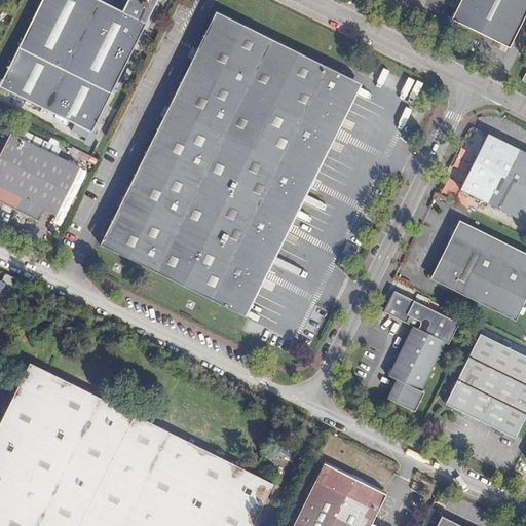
[(128,0),(123,11),(100,0),(43,0),(0,85),(91,132),(158,0),(128,0)]
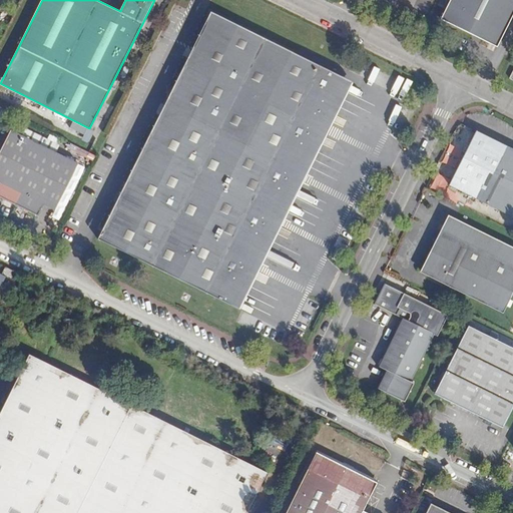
[(496,30),(504,34),(512,14),(512,0),(450,0),(441,20),(474,36),(475,33),(491,41),(496,30)]
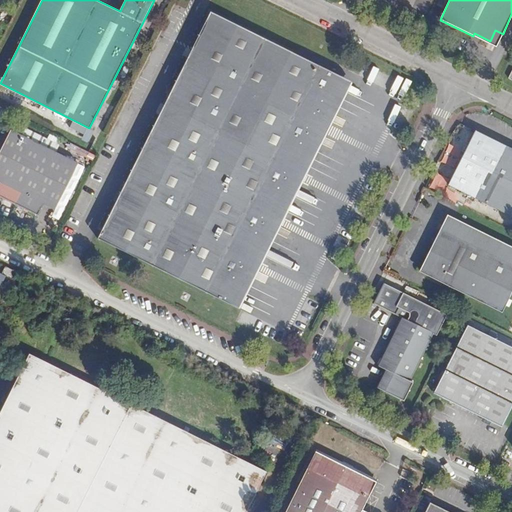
[(233,305),(346,79),(211,12),(98,239),(233,305)]
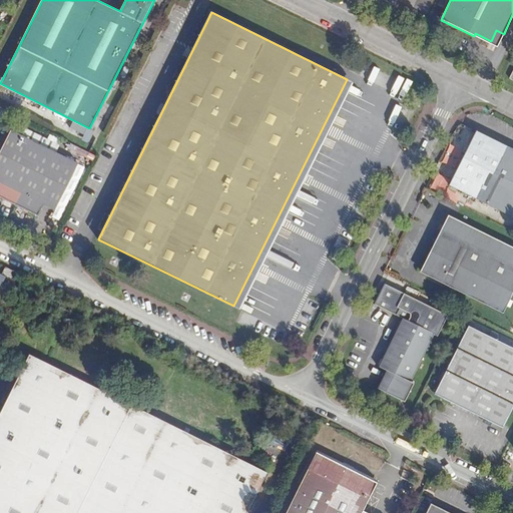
[(497,47),(504,34),(496,30),(491,41),(475,33),(474,36),(497,47)]
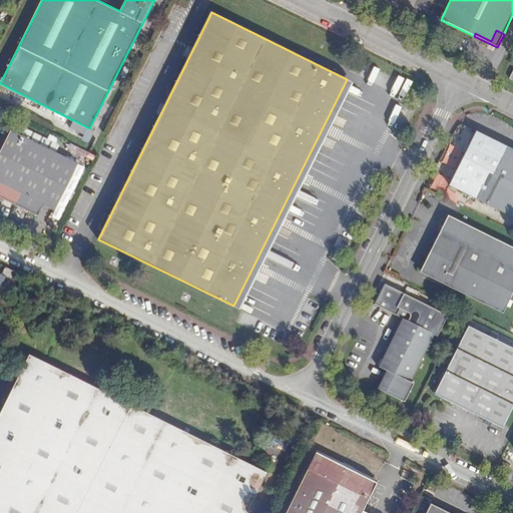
[(353,82),(347,79),(233,306),(239,309),(353,82)]
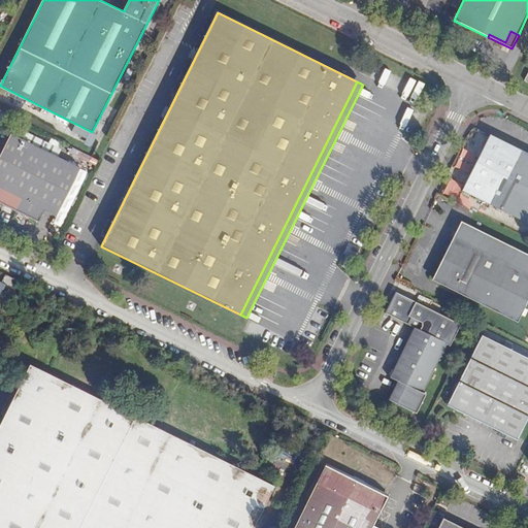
[(61,150),(27,133),(24,139),(11,133),(0,157),(0,202),(40,223),(46,211),(58,217),(81,168),(58,157),(61,150)]
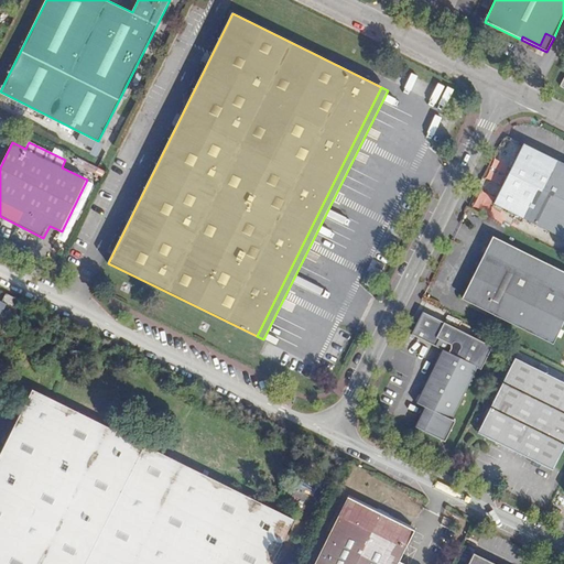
[(563,238),(563,163),(524,144),(495,204),(563,238)]
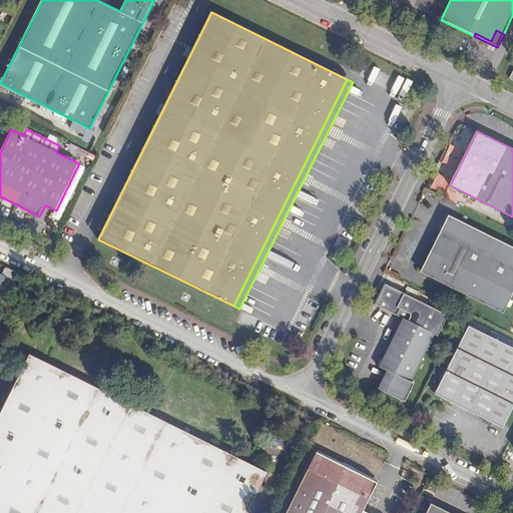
[(450,176),(458,153),(447,149),(439,172),(450,176)]
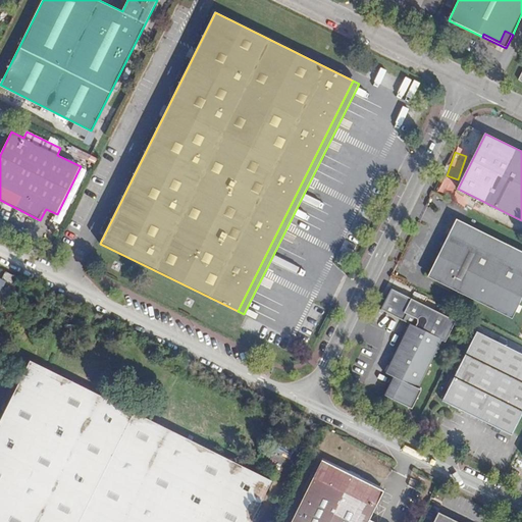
[(447,194),(450,184),(439,180),(436,191),(447,194)]
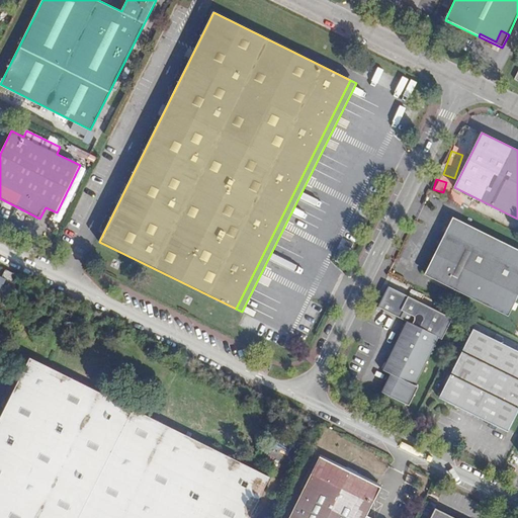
[(459,241),(467,226),(454,219),(446,235),(459,241)]
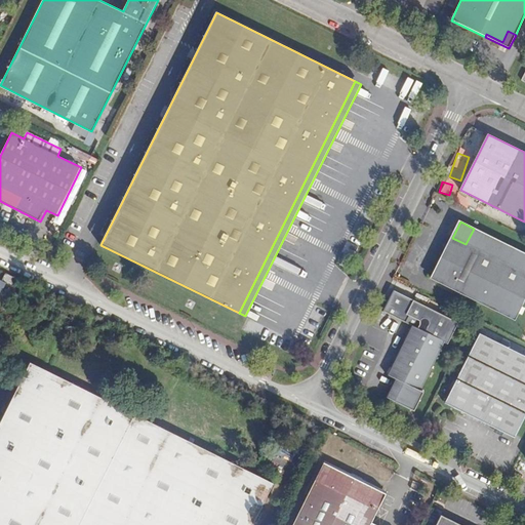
[(524,300),(524,253),(474,229),(466,244),(452,238),(451,238),(432,278),(516,320),(524,300)]
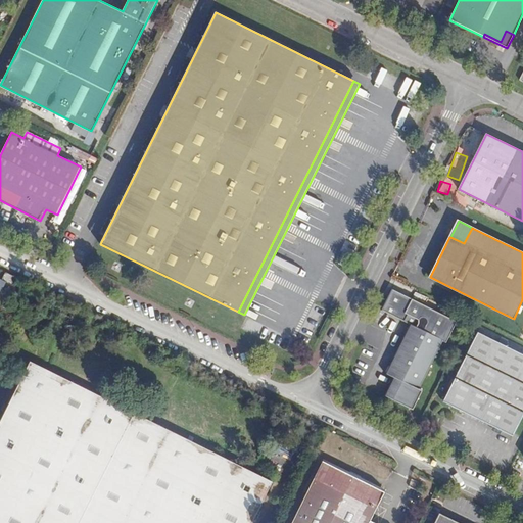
[(18,278),(6,272),(2,280),(14,285),(18,278)]
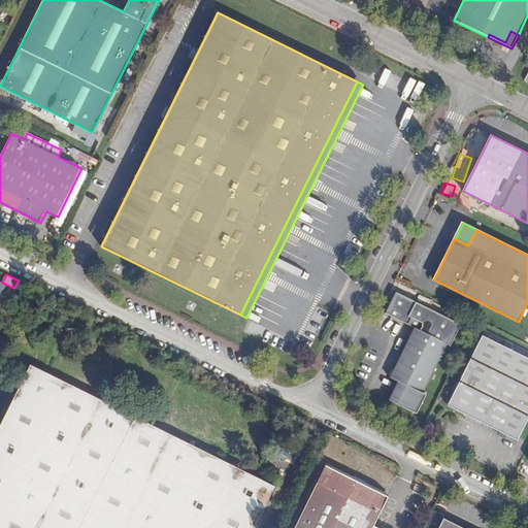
[(62,302),(55,299),(51,308),(58,311),(62,302)]
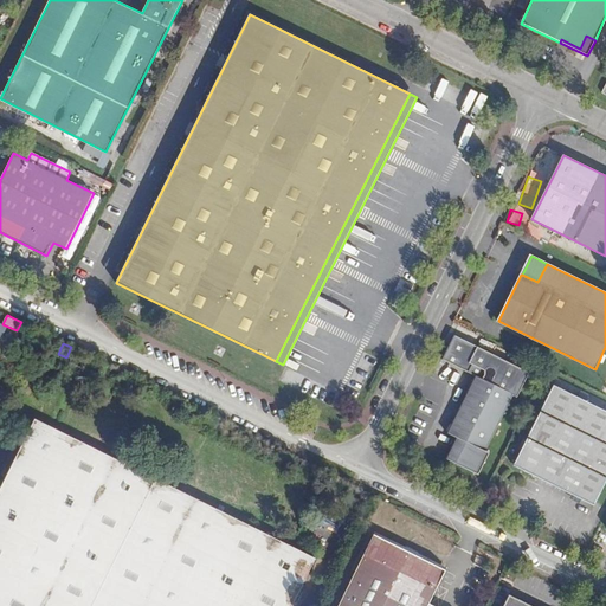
[(513,395),(517,398),(529,374),(477,348),(469,363),(487,373),(482,381),(476,378),(447,433),(458,439),(447,459),(477,474),(488,453),(485,452),(508,406),(513,395)]
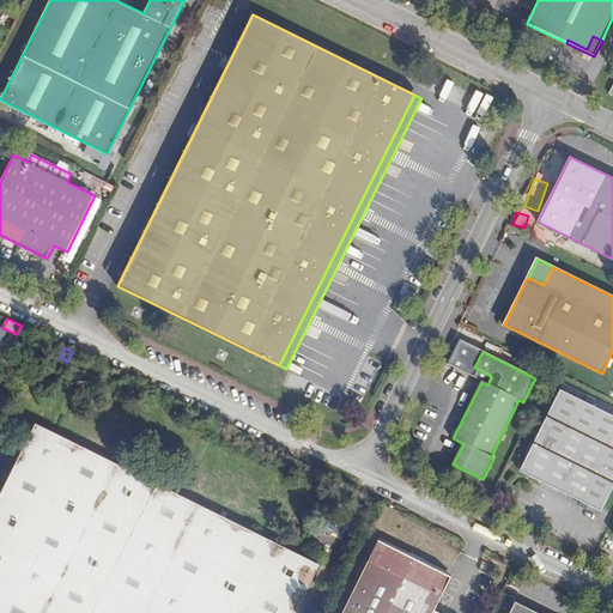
[(612,486),(612,414),(560,389),(520,471),(601,511),(612,486)]
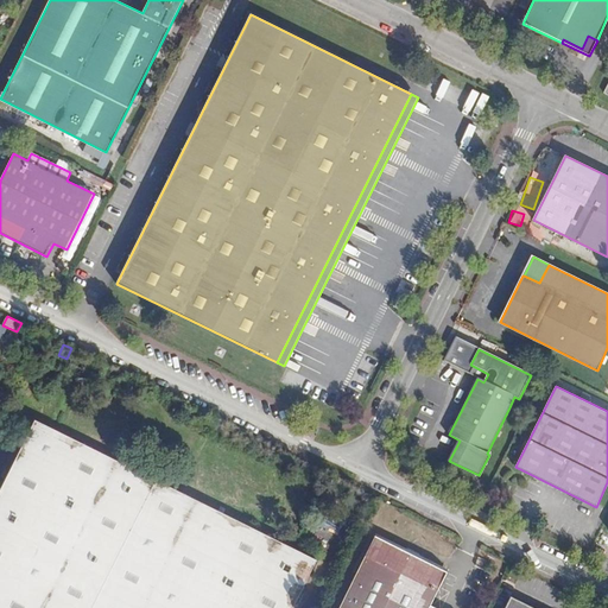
[(0,607),(292,607),(317,559),(36,420),(0,492),(0,607)]
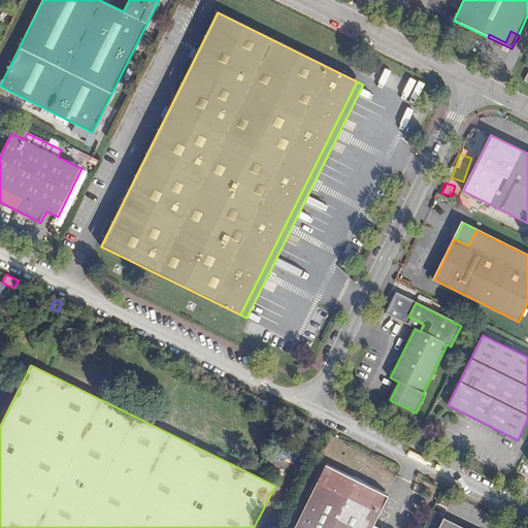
[(372,527),(389,496),(326,465),(293,527),(372,527)]
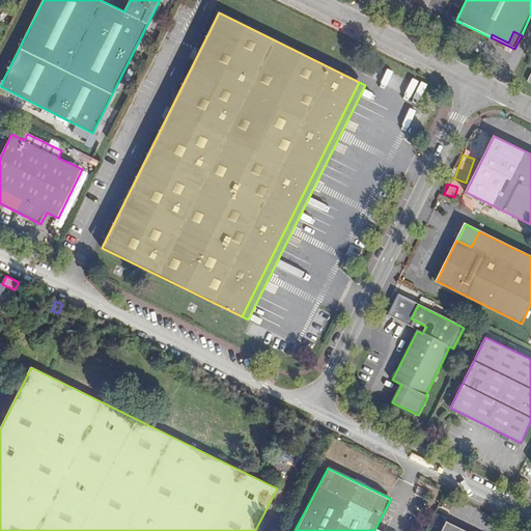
[(466,530),(447,522),(441,530),(466,530)]
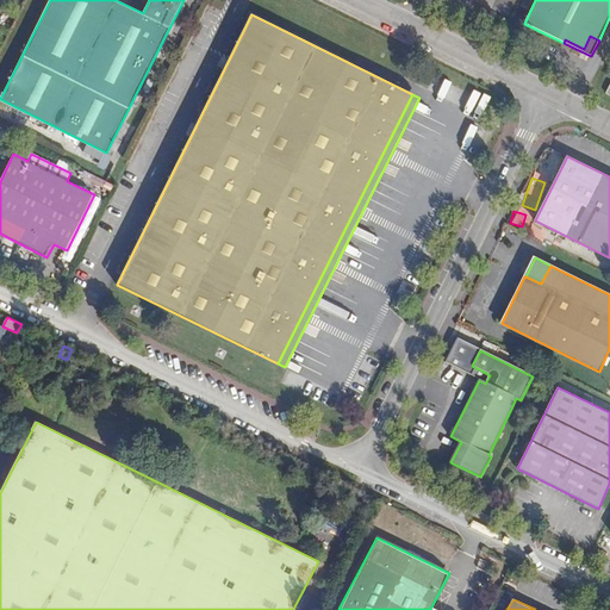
All buildings are outlined.
